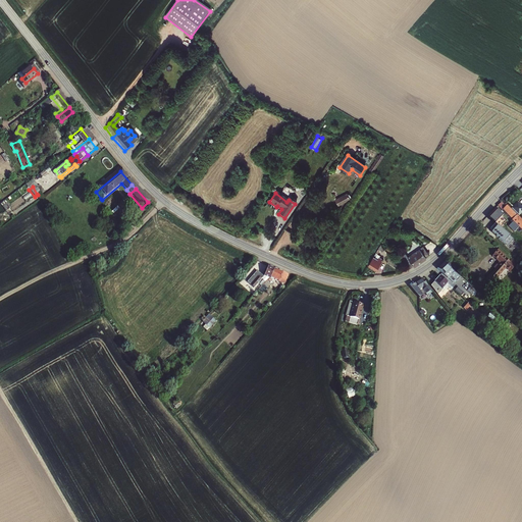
[(338,205),(351,199),(348,193),(335,198),(338,205)]
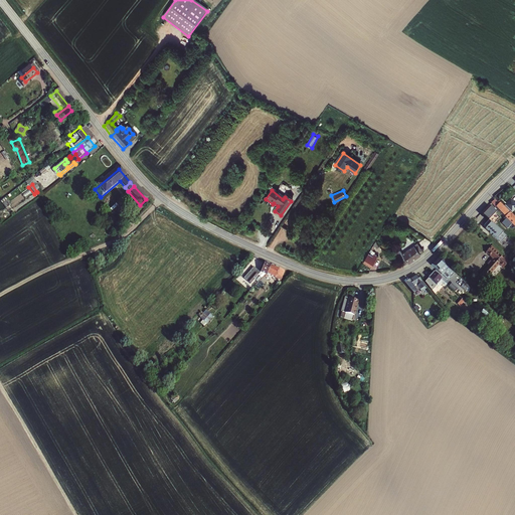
[(6,207),(10,205),(6,197),(2,200),(6,207)]
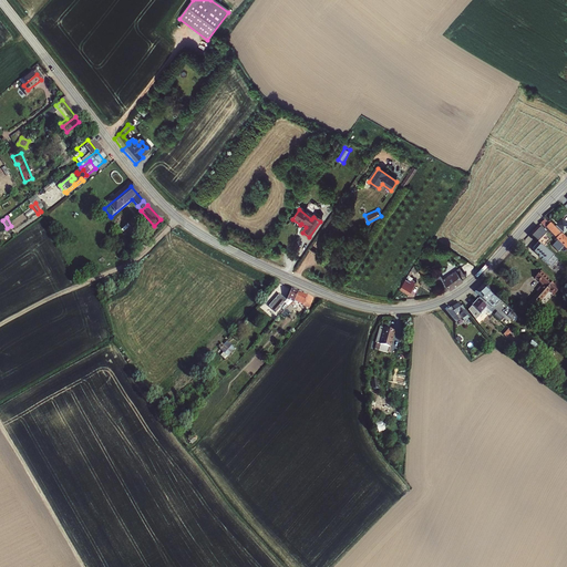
[(556,238),(555,238),(564,246),(566,249),(566,238),(563,234),(555,226),(548,220),(547,222),(544,218),(539,224),(545,228),(546,227),(556,238)]
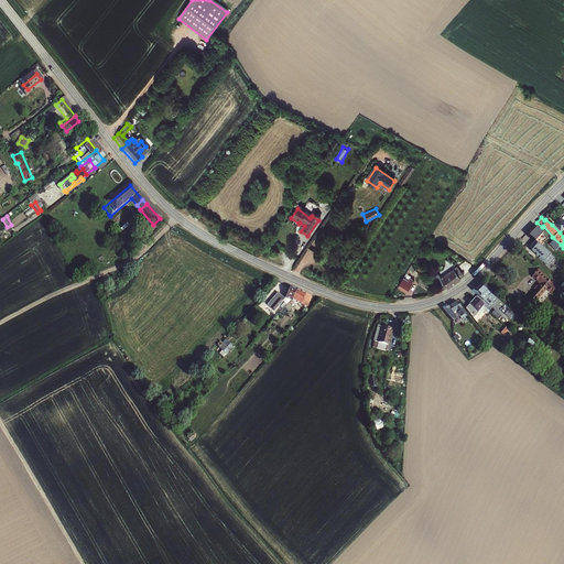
[(563,224),(559,218),(552,225),(560,232),(563,228),(563,224)]
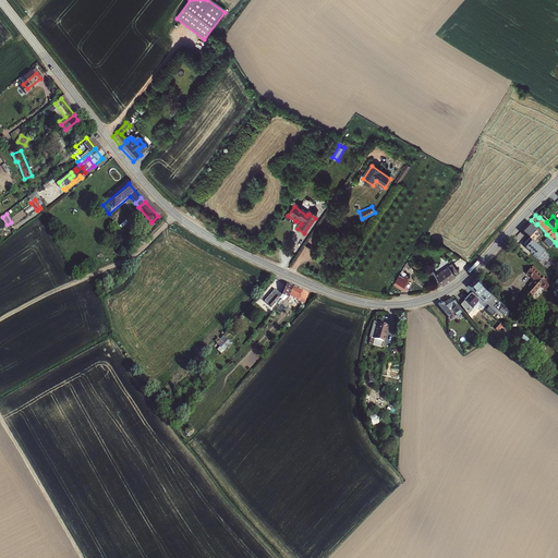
[(529,222),(521,231),(529,238),(534,232),(534,233),(536,230),(529,222)]
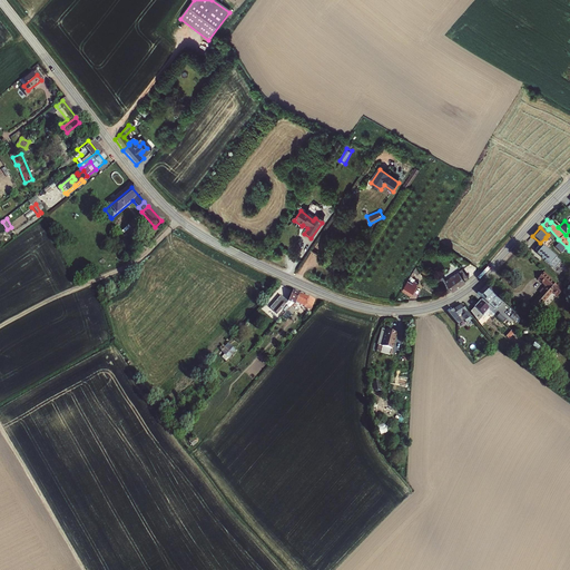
[(547,252),(538,245),(540,243),(532,236),(527,242),(553,264),(556,261),(546,253),(547,252)]
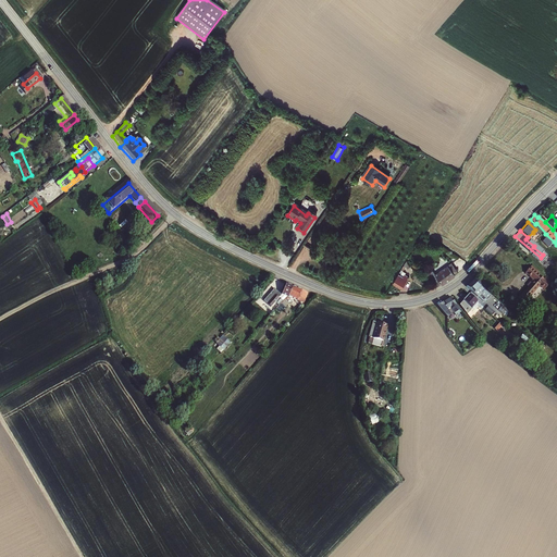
[(540,238),(548,247),(554,242),(545,234),(545,233),(540,238)]
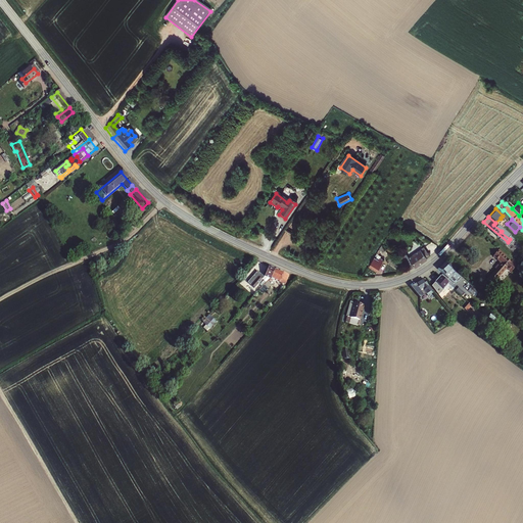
[(382,245),(370,265),(377,270),(384,259),(380,257),(381,256),(378,254),(379,252),(381,249),(383,252),(385,250),(382,245)]
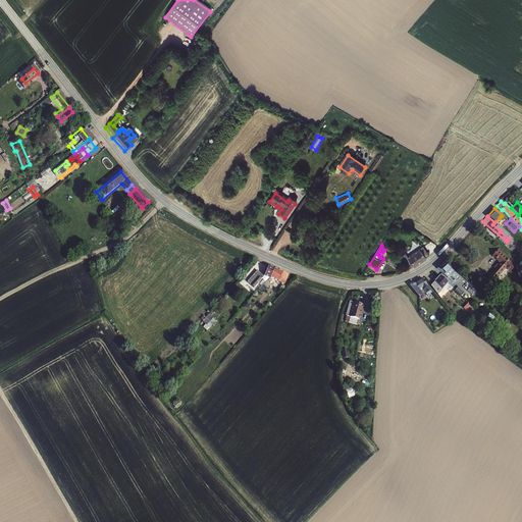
[(408,257),(405,253),(401,257),(409,269),(413,266),(414,267),(426,259),(425,256),(428,254),(423,247),(408,257)]
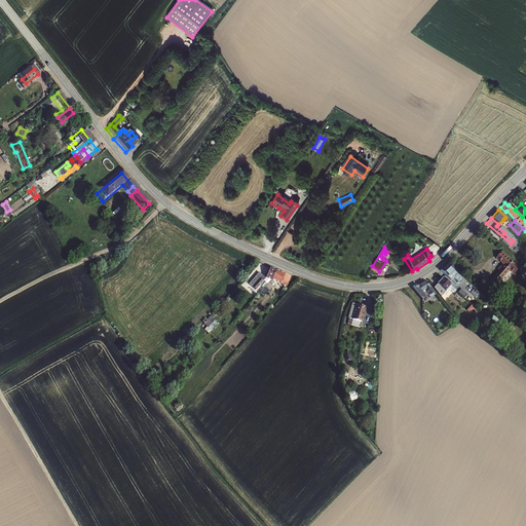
[(497,270),(499,271),(489,283),(494,287),(510,270),(514,274),(519,269),(508,259),(509,258),(501,252),(495,258),(502,264),(497,270)]
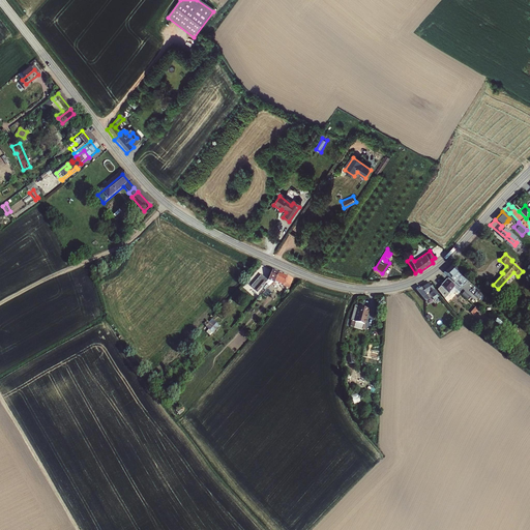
[(443,273),(453,283),(457,280),(464,286),(468,281),(450,266),(443,273)]
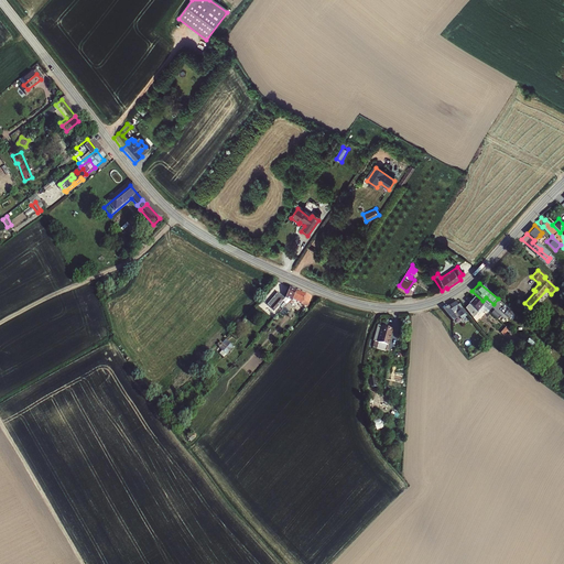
[(294,292),(288,290),(283,300),(290,303),(294,292)]
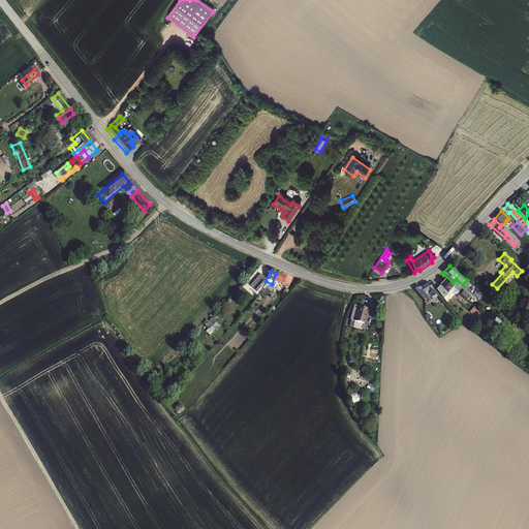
[(276,274),(272,284),(286,290),(290,280),(276,274)]
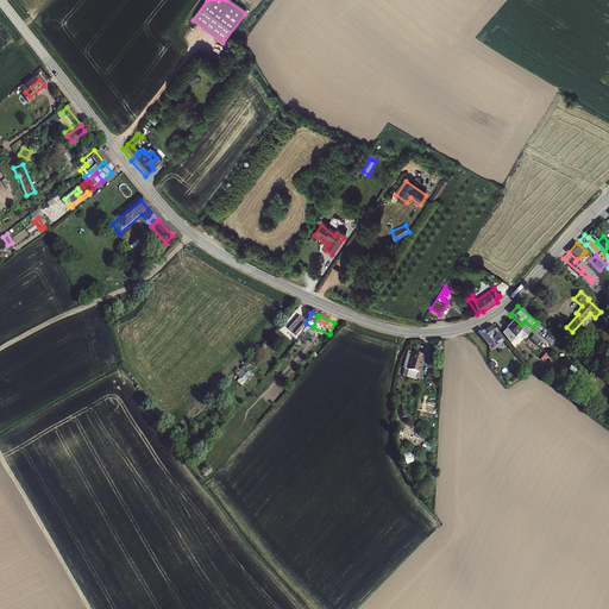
[(299,318),(286,332),(294,339),(300,333),(306,326),(306,325),(299,318)]
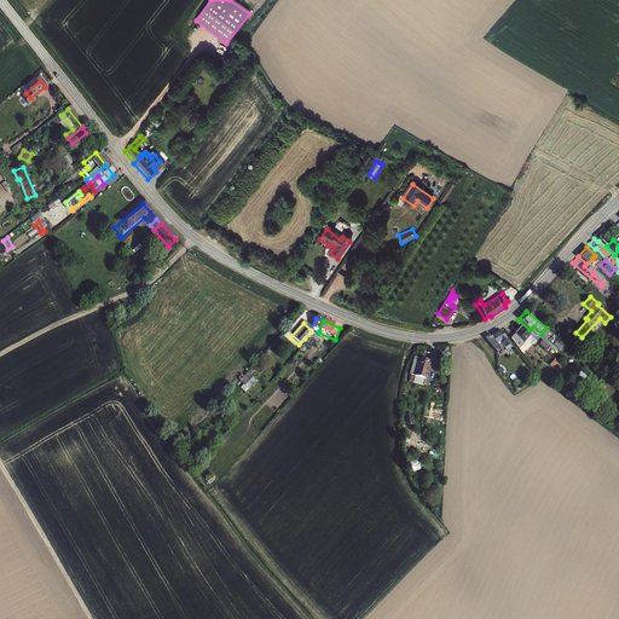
[(537,342),(520,328),(510,339),(519,350),(525,343),(527,346),(531,341),(532,343),(533,342),(536,345),(537,342)]
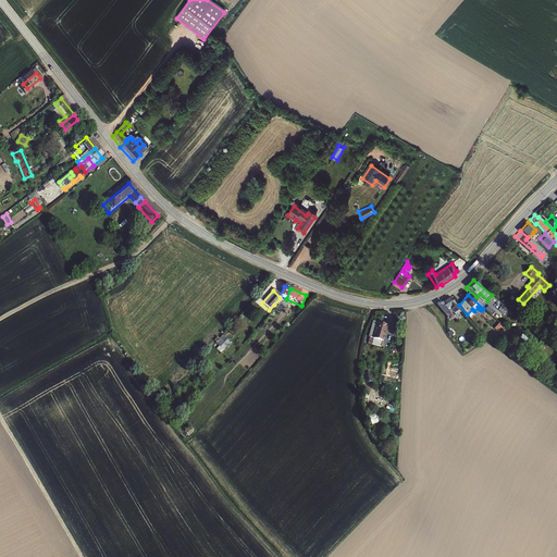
[(280,298),(274,305),(279,308),(284,301),(286,299),(280,296),(280,297),(280,298)]
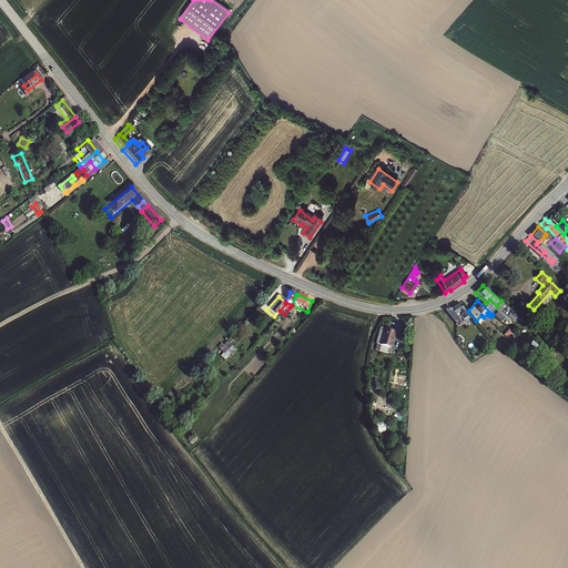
[(457,327),(457,321),(458,317),(457,316),(459,314),(463,320),(468,316),(460,303),(445,313),(457,327)]
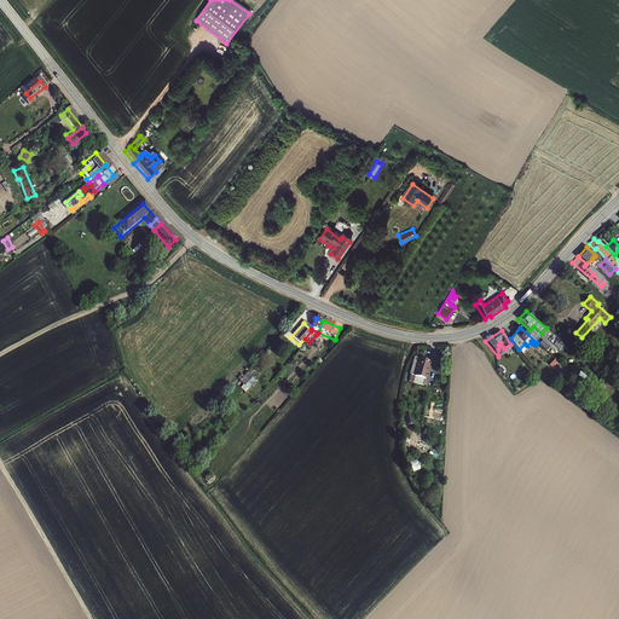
[(316,335),(310,342),(314,347),(320,340),(316,335)]
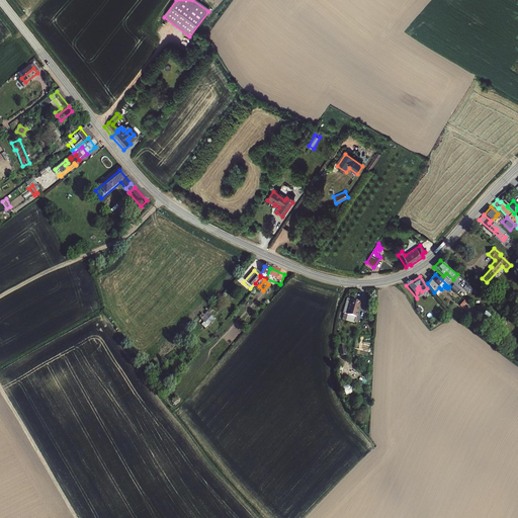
[(356,318),(360,305),(356,304),(356,301),(350,299),(346,315),(347,315),(345,320),(354,323),(356,318)]
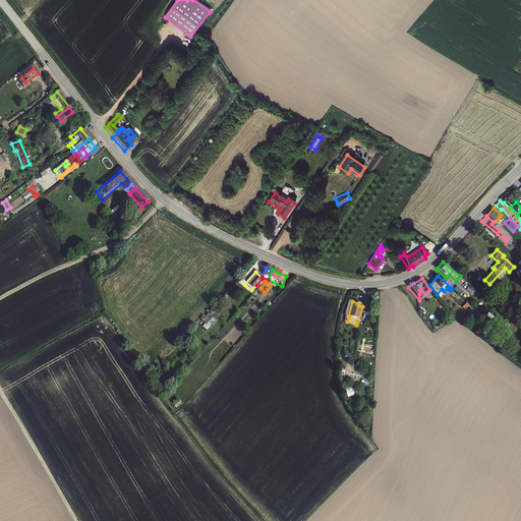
[(470,304),(467,301),(462,307),(465,310),(470,304)]
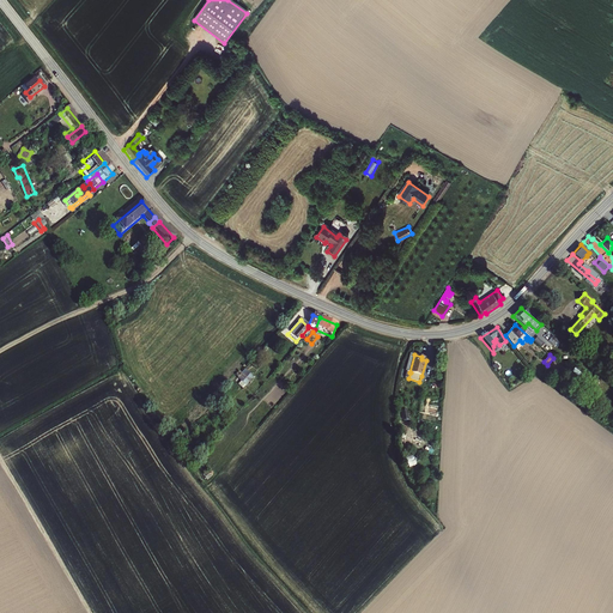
[(248,384),(253,376),(249,374),(243,382),(248,384)]
